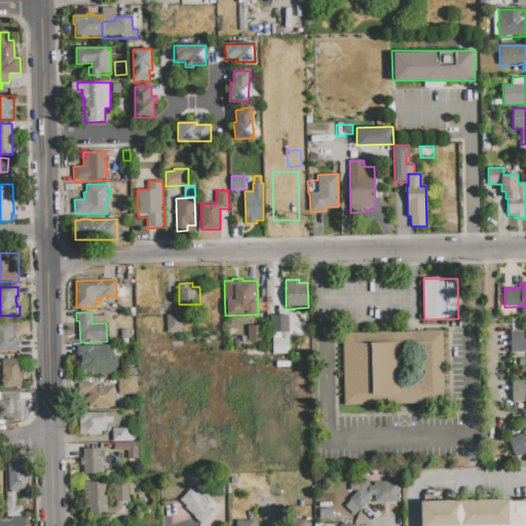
[(166,315),(182,315),(182,333),(166,333),(166,315)]
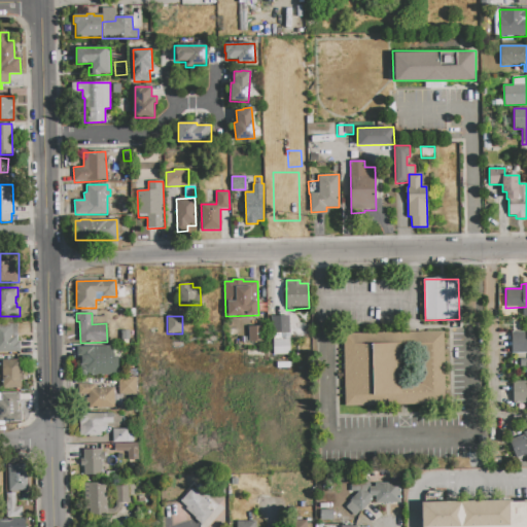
[(289,316),(290,354),(274,355),(273,334),(272,334),(272,316),(289,316)]
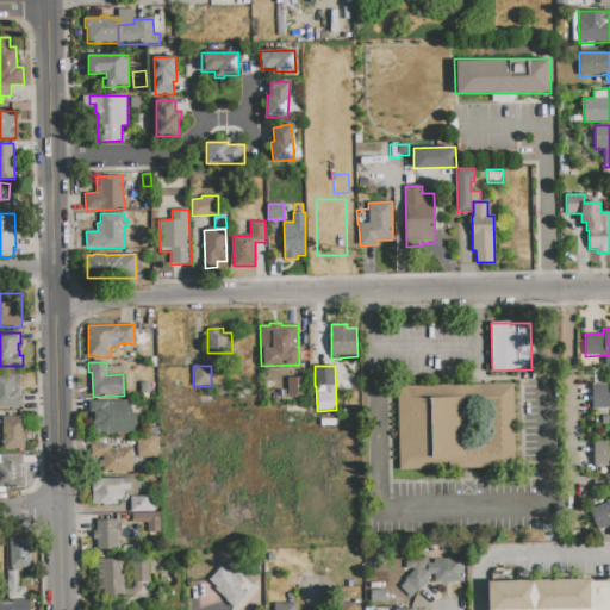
[(0,408),(0,374),(16,374),(16,375),(20,375),(20,396),(25,396),(25,408),(0,408)]
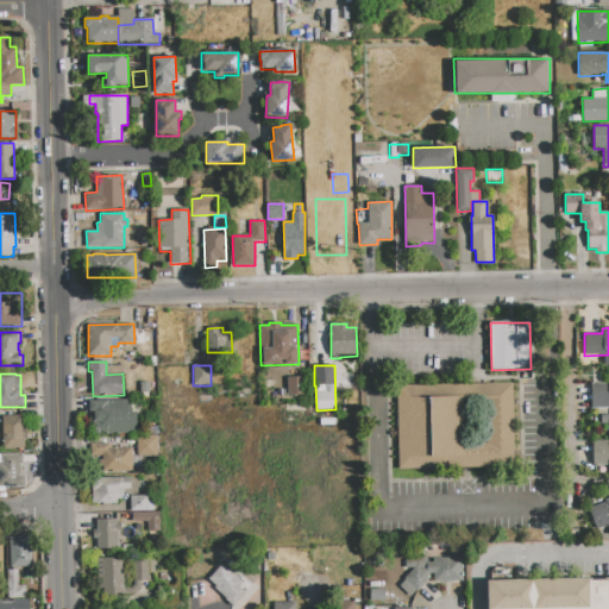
[(287,377),(305,377),(306,395),(288,396),(287,377)]
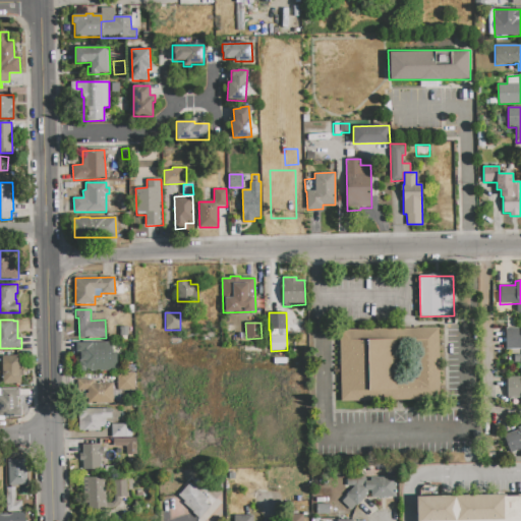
[(338,330),(440,328),(441,397),(340,400),(338,330)]
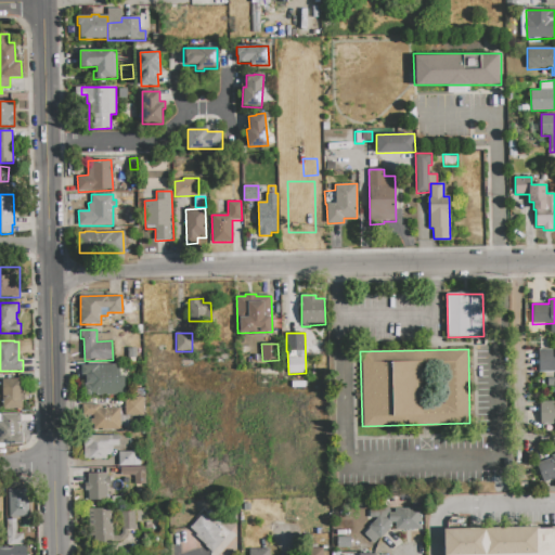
[(554,372),(539,373),(538,350),(554,349),(554,372)]
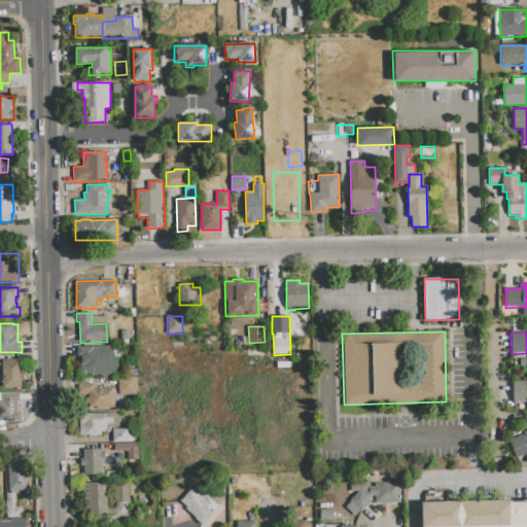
[(77,347),(113,346),(113,357),(118,357),(118,376),(80,377),(80,356),(77,356),(77,347)]
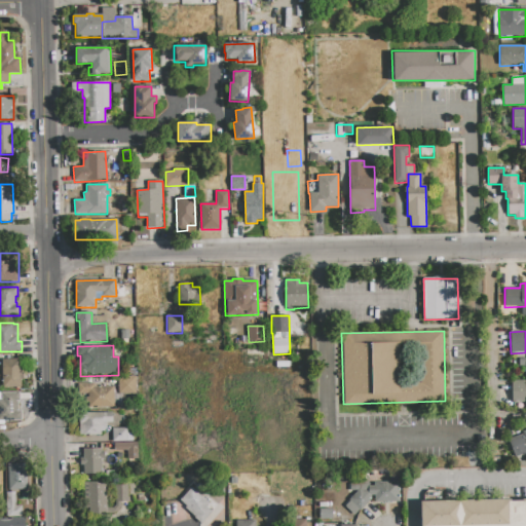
[(24,360),(24,379),(21,379),(21,387),(3,388),(2,375),(7,375),(7,360),(24,360)]
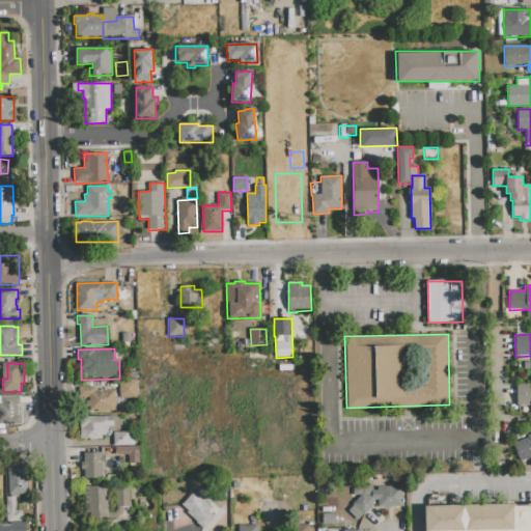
[(119,381),(137,381),(137,396),(119,396),(119,381)]
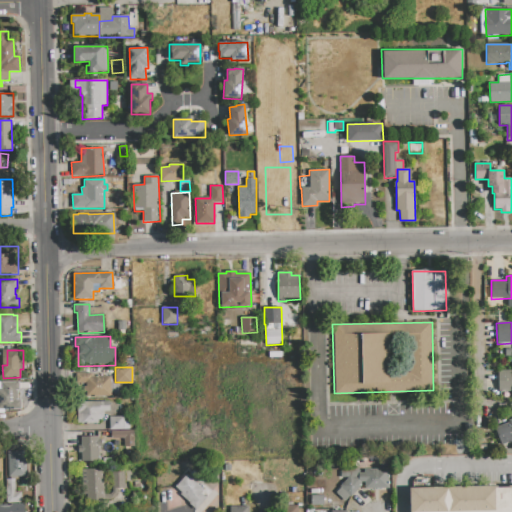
[(511,391),(499,391),(498,371),(511,370),(511,391)]
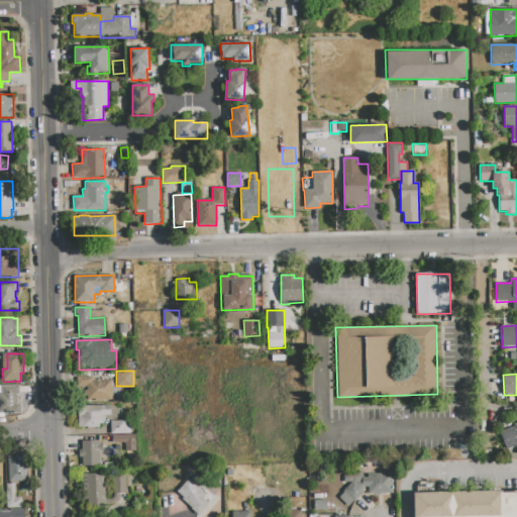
[(111,380),(112,401),(87,402),(86,387),(78,388),(77,378),(93,377),(93,381),(111,380)]
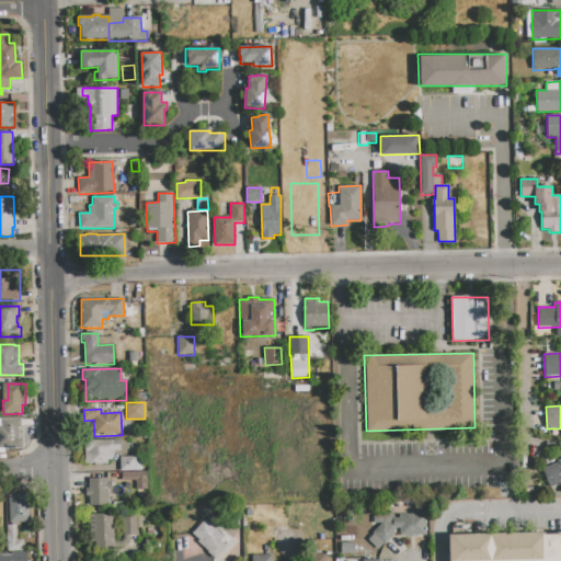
[(0,419),(22,419),(22,428),(20,428),(20,437),(23,437),(23,448),(10,449),(10,450),(4,450),(4,449),(0,449),(0,419)]
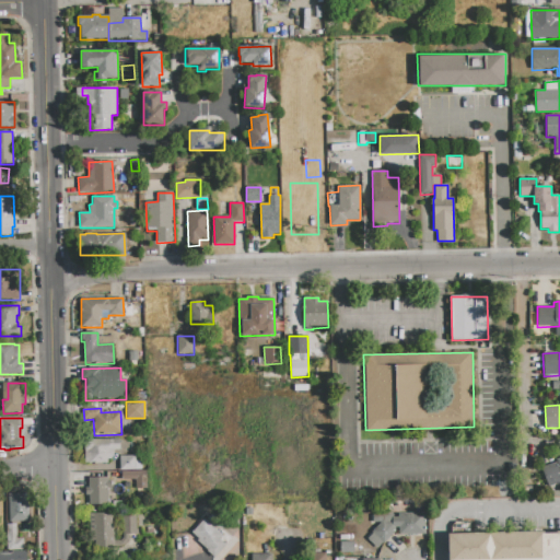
[(118,439),(119,451),(114,451),(114,456),(111,459),(107,459),(107,464),(85,465),(84,440),(118,439)]
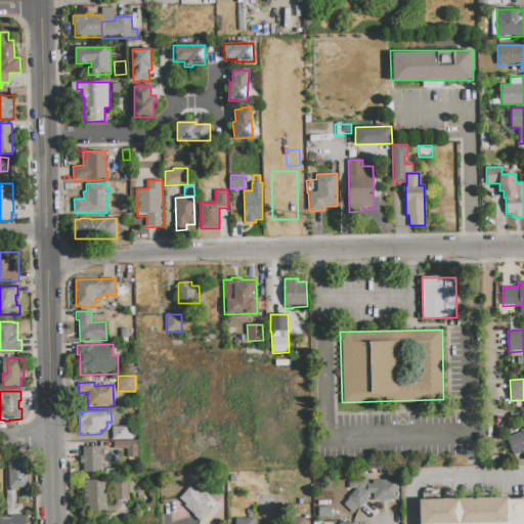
[(112,427),(127,427),(127,431),(133,431),(133,440),(113,440),(112,427)]
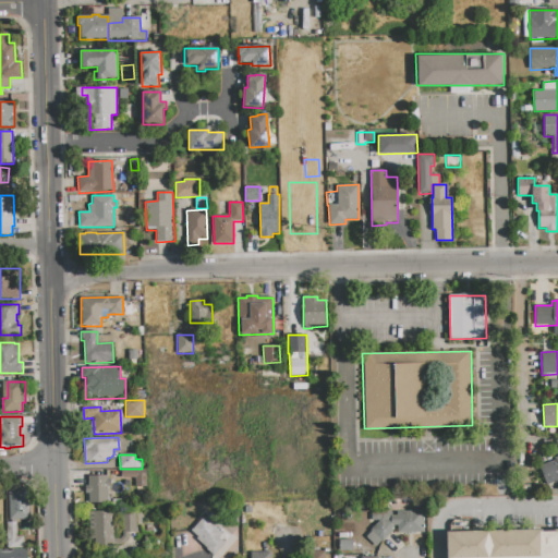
[(554,459),(557,457),(557,481),(547,485),(540,466),(555,461),(554,459)]
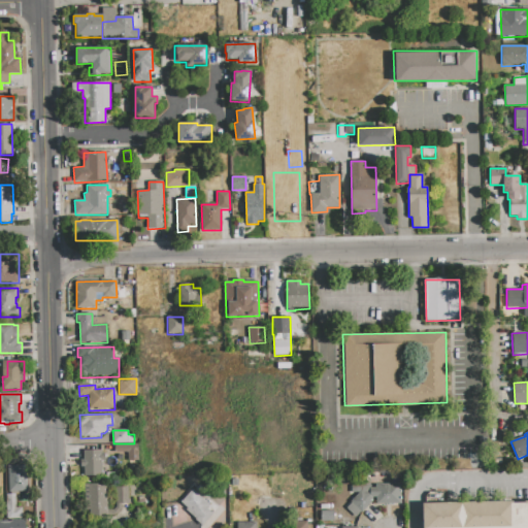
[(114,444),(138,444),(138,462),(128,462),(128,453),(114,453),(114,444)]
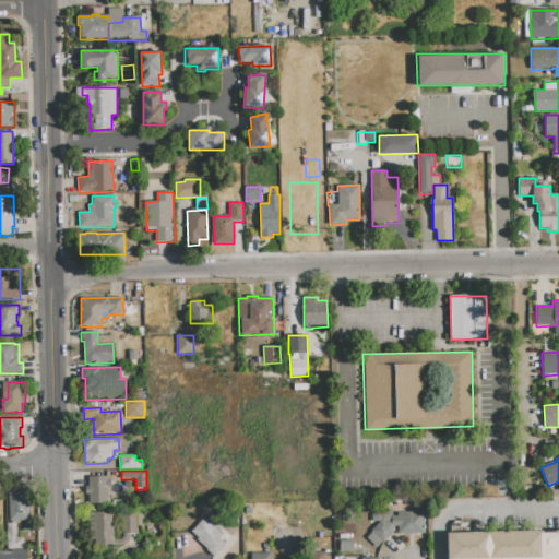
[(88,477),(107,476),(107,479),(110,479),(110,489),(108,489),(108,504),(88,504),(88,495),(84,495),(84,487),(88,487),(88,477)]
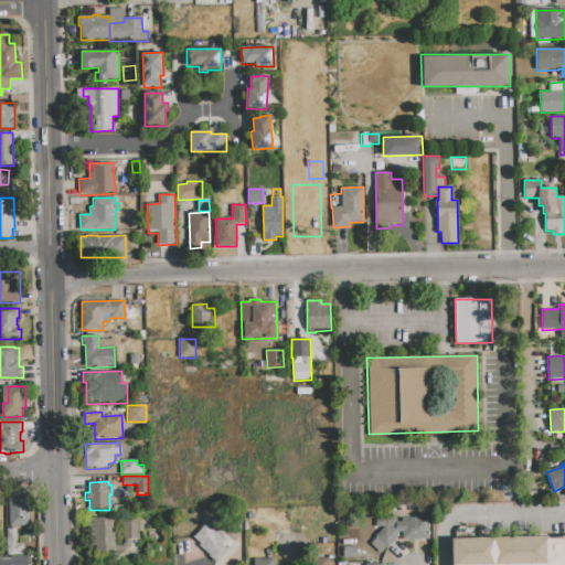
[(8,499),(27,497),(29,524),(10,525),(8,499)]
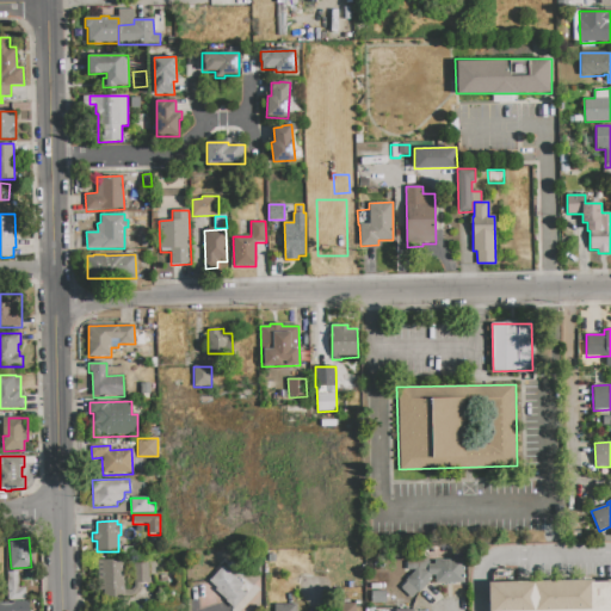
[(124,596),(124,597),(99,597),(99,560),(125,560),(125,590),(131,590),(135,587),(134,565),(148,563),(148,585),(140,585),(141,588),(134,596),(124,596)]
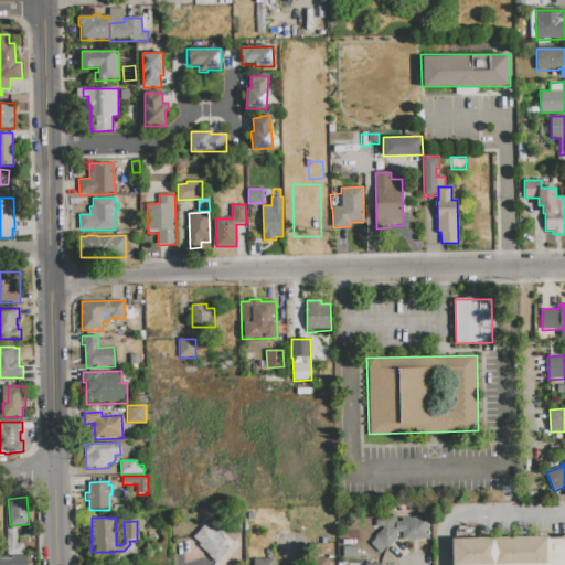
[(428,518),(428,540),(403,540),(402,532),(398,532),(398,537),(381,553),(371,544),(376,537),(376,519),(397,519),(397,522),(402,522),(402,519),(428,518)]
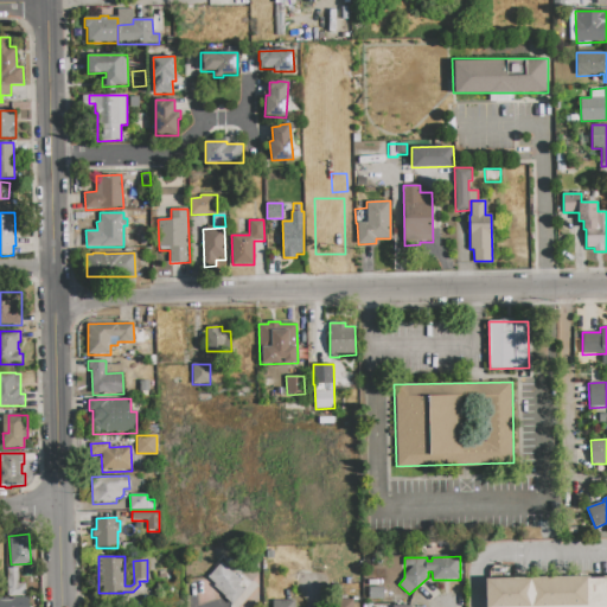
[(231,606),(224,598),(225,596),(213,586),(215,585),(208,577),(222,562),(248,588),(231,606)]
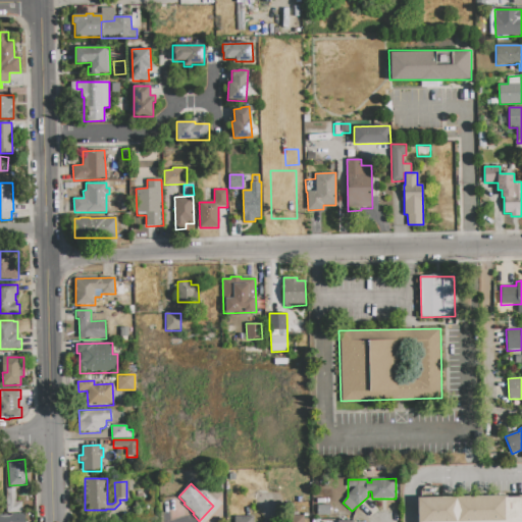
[(21,511),(5,512),(5,505),(6,505),(6,486),(15,486),(16,502),(21,502),(21,511)]
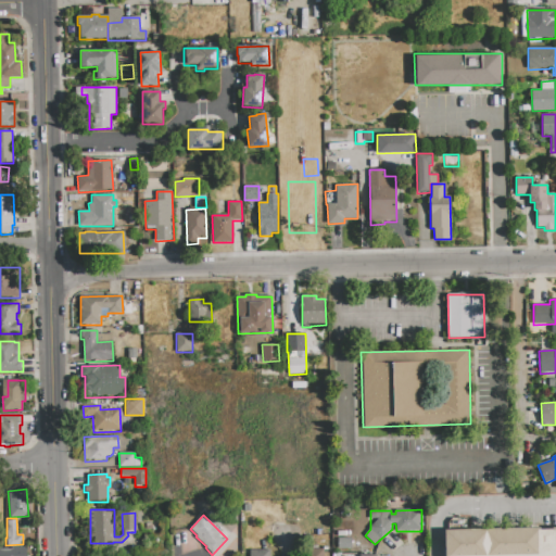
[(555,555),(555,529),(445,532),(445,555),(555,555)]
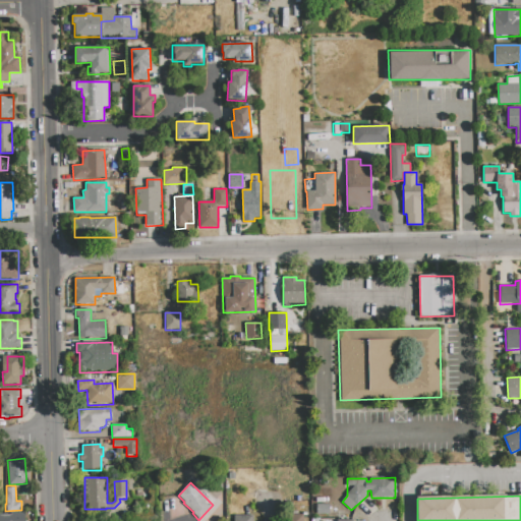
[(316,504),(329,504),(329,514),(316,514),(316,504)]
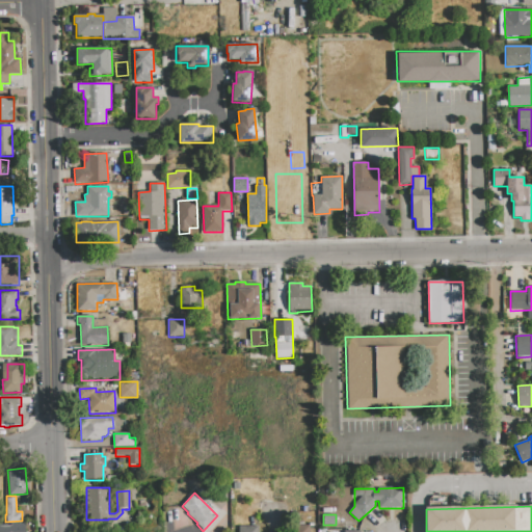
[(24,531),(24,523),(0,523),(0,531),(24,531)]
